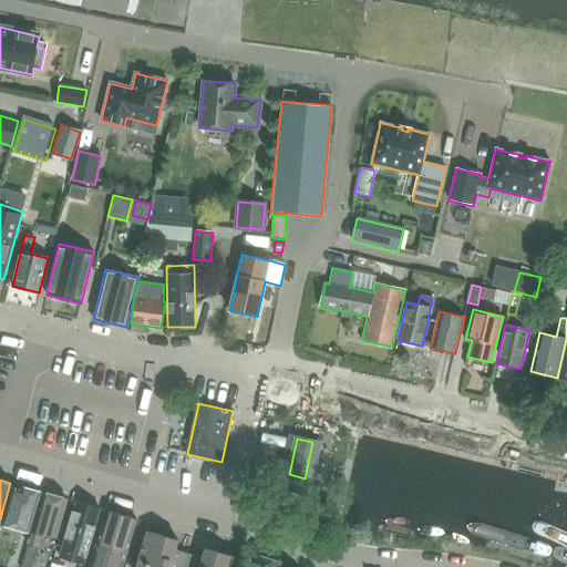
[(40,492),(22,487),(21,490),(12,487),(1,525),(28,533),(40,492)]
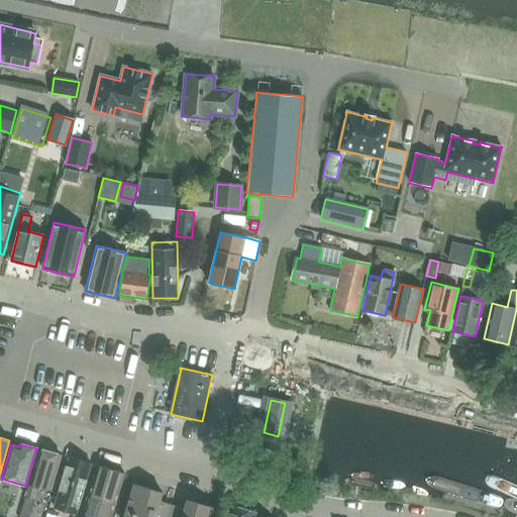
[(50,491),(61,455),(39,449),(27,492),(25,497),(25,498),(22,509),(19,516),(29,516),(34,501),(34,499),(38,488),(50,491)]
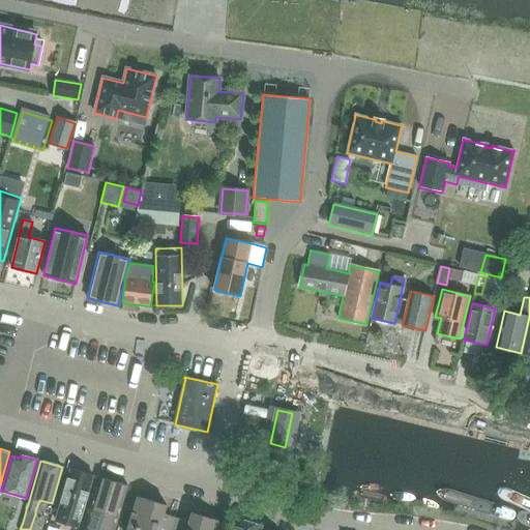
[(79,527),(82,517),(93,475),(70,469),(55,520),(79,527)]
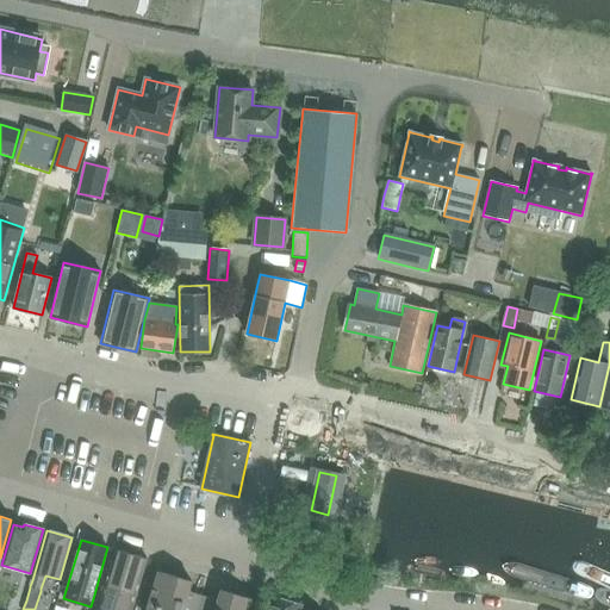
[(147,559),(116,549),(105,586),(136,596),(147,559)]
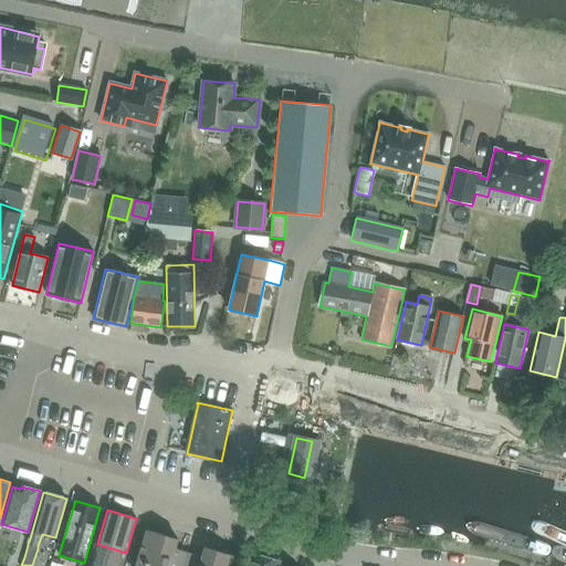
[(185,565),(186,564),(171,561),(178,540),(147,531),(136,565),(185,565)]
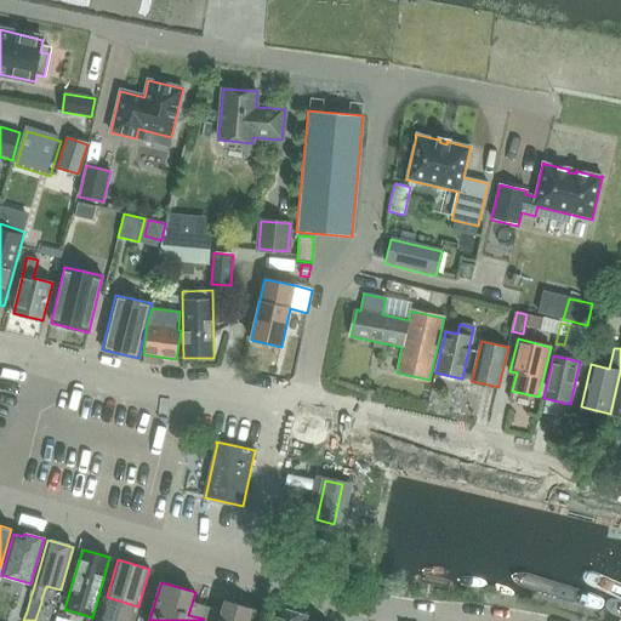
[(30,597),(33,591),(22,588),(16,609),(27,611),(30,598),(30,597)]
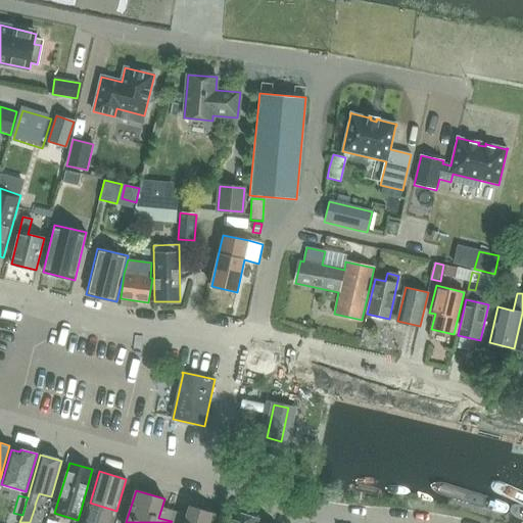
[(112,522),(116,512),(90,504),(83,522),(112,522)]
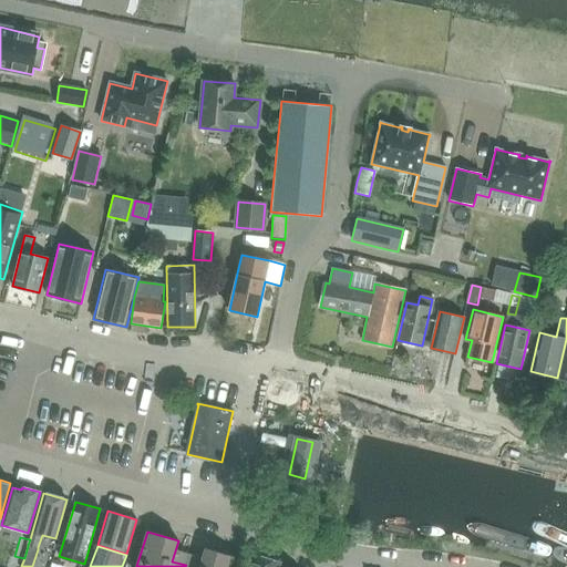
[(233,566),(236,558),(205,548),(199,566),(192,566),(186,565),(185,566),(233,566)]
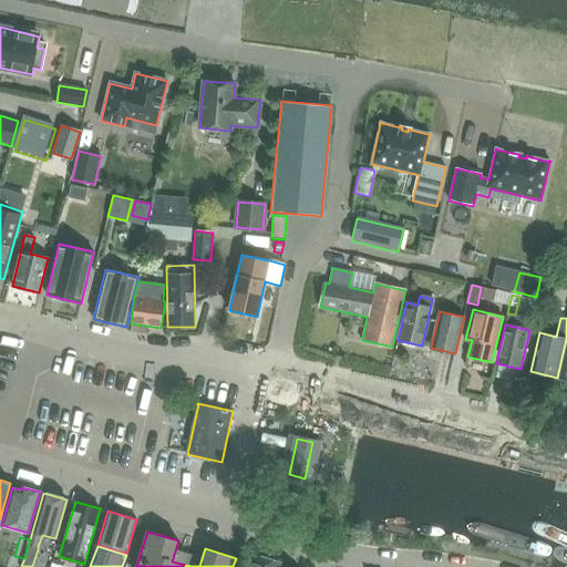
[(278,566),(280,563),(254,554),(249,566),(278,566)]
